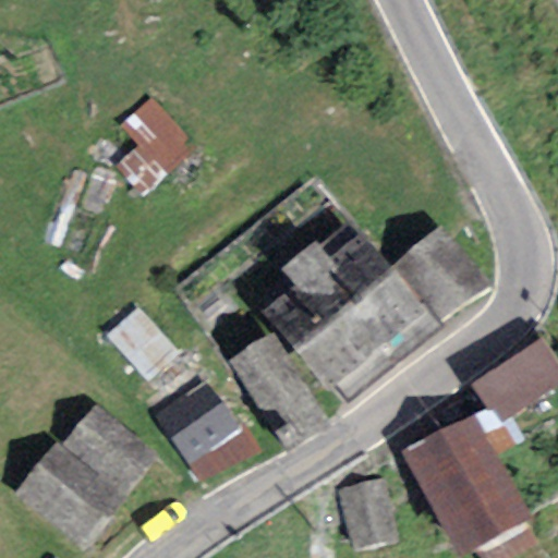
[(193,145),(155,98),(125,121),(164,168),(193,145)]
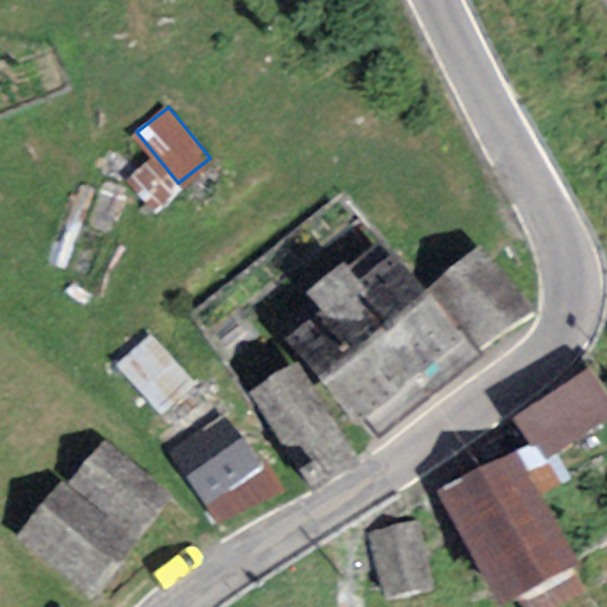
[(535,308),(484,246),(434,286),(485,349),(535,308)]
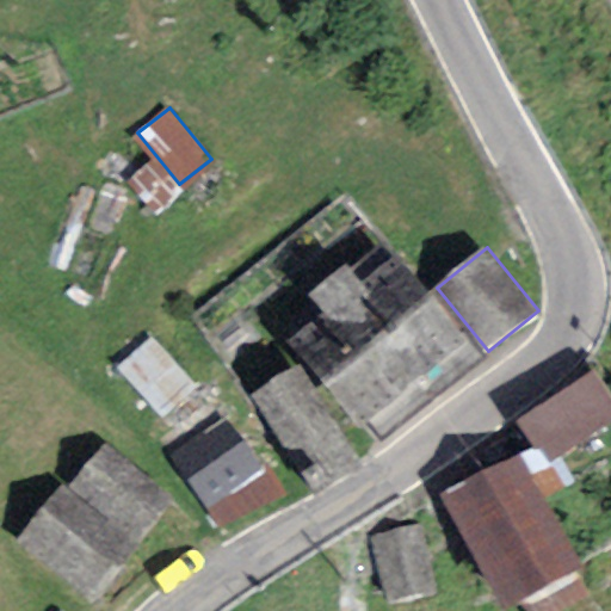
[(381,443),(477,359),(389,258),(360,283),(345,264),(308,294),(326,313),(292,341),(381,443)]
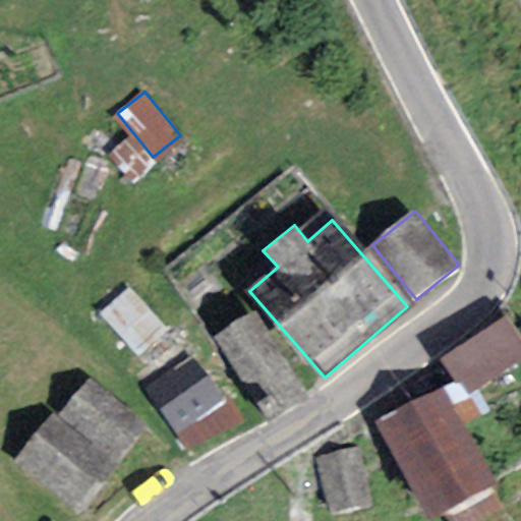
[(167,329),(127,286),(98,313),(137,356),(167,329)]
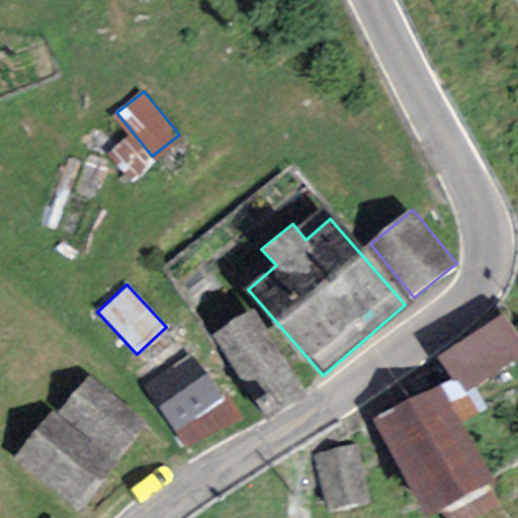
[(304,394),(251,309),(209,335),(242,385),(254,378),(275,412),(304,394)]
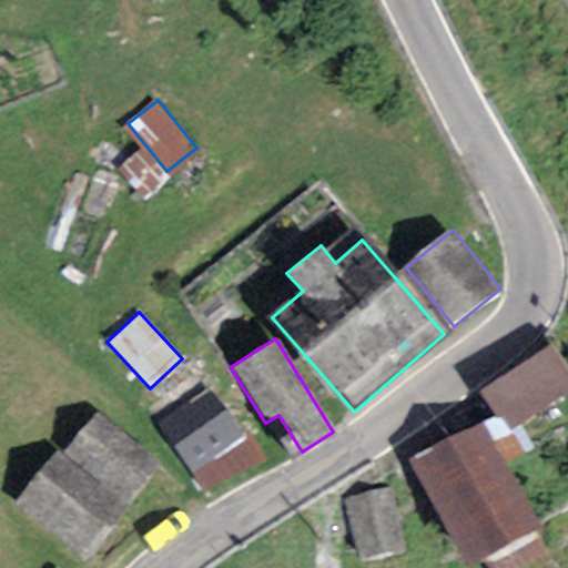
[(567,373),(551,347),(479,393),(505,434),(567,393),(567,373)]
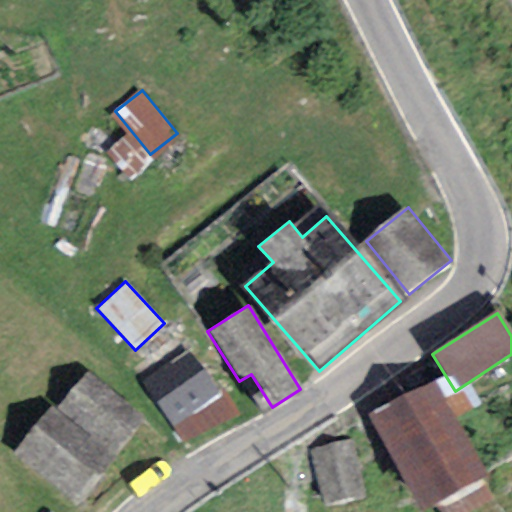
[(237,412),(190,353),(143,380),(181,443),(237,412)]
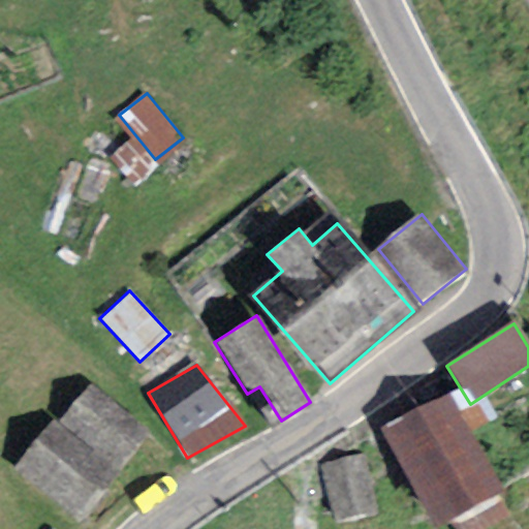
[(149,429),(92,383),(61,422),(118,466),(149,429)]
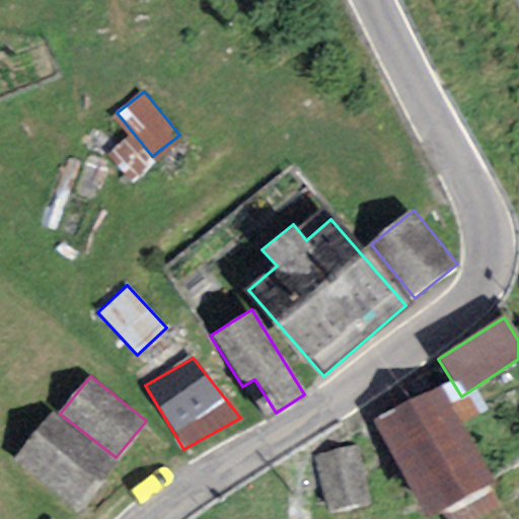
[(441,384),(374,422),(427,518),(430,518),(496,484),(441,384)]
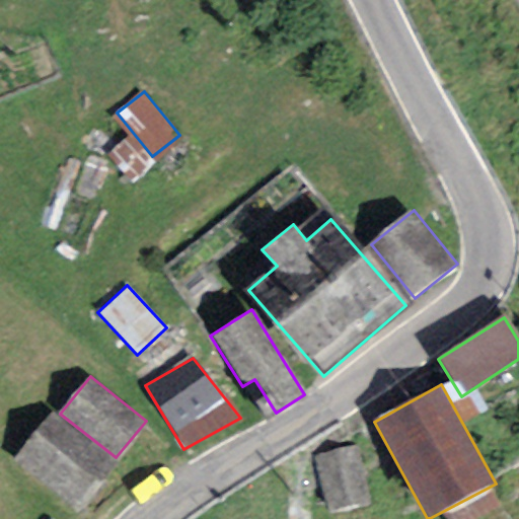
[(116,457),(60,414),(53,408),(15,455),(77,505),(116,457)]
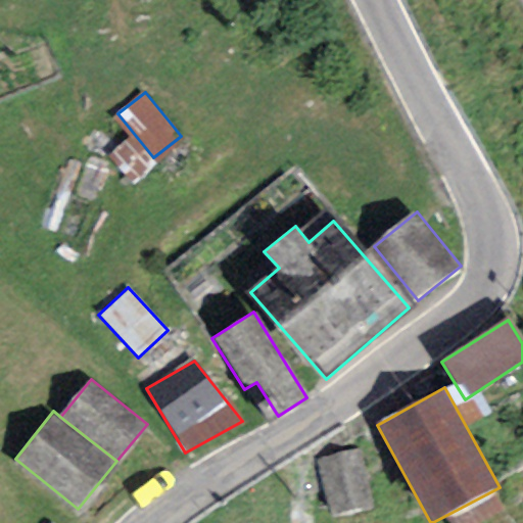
[(358,454),(319,461),(329,514),(367,508),(358,454)]
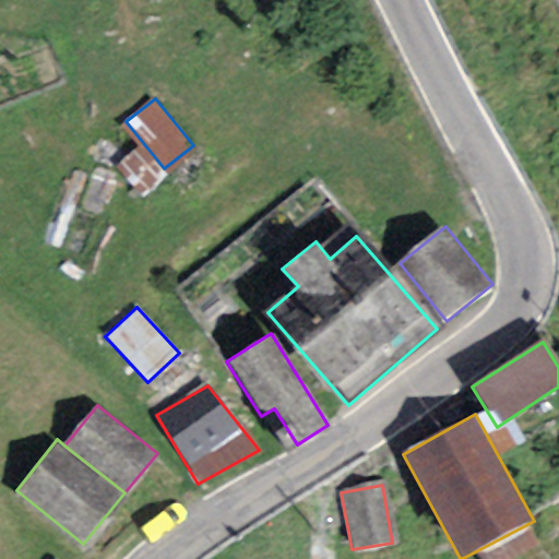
All buildings are outlined.
